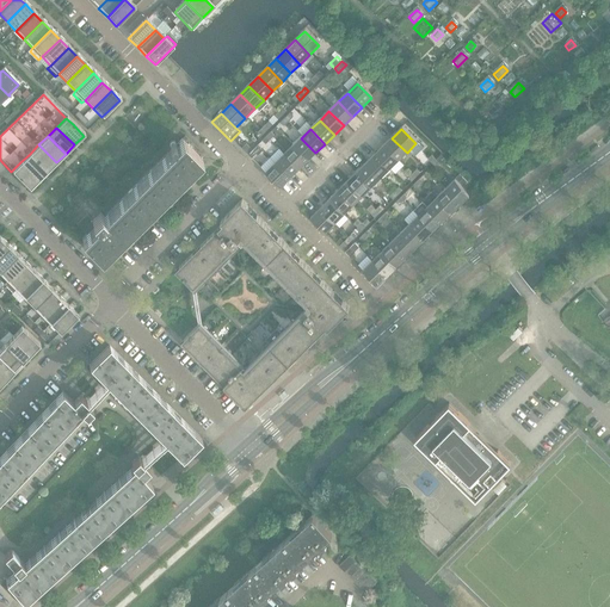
[(182,142),(167,156),(186,175),(201,162),(195,155),(197,153),(184,138),(180,142),(182,142)]
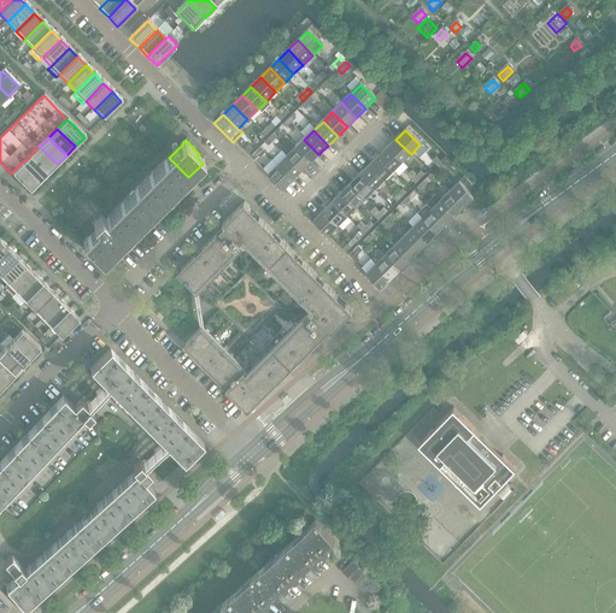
[(318,154),(304,140),(295,148),(310,164),(318,154)]
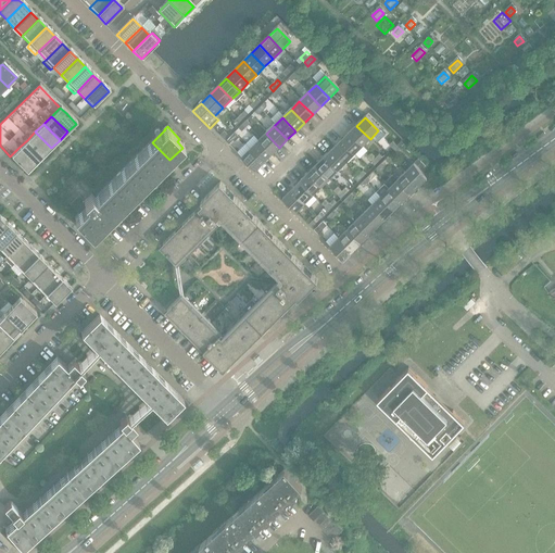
[(370,139),(356,126),(349,134),(362,148),(370,139)]
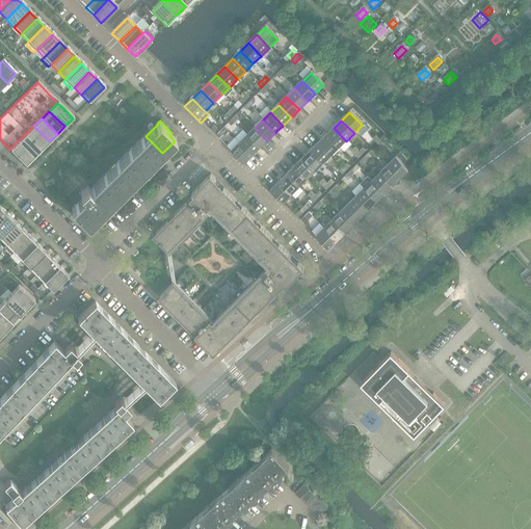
[(49,141),(33,126),(26,134),(42,150),(49,141)]
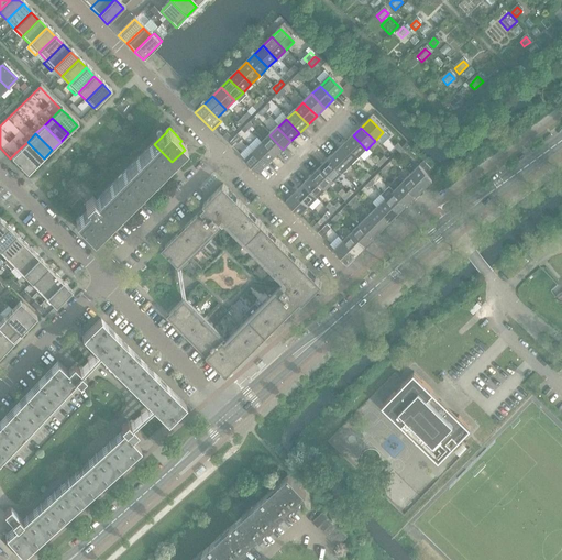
[(283,150),(270,135),(261,144),(274,158),(283,150)]
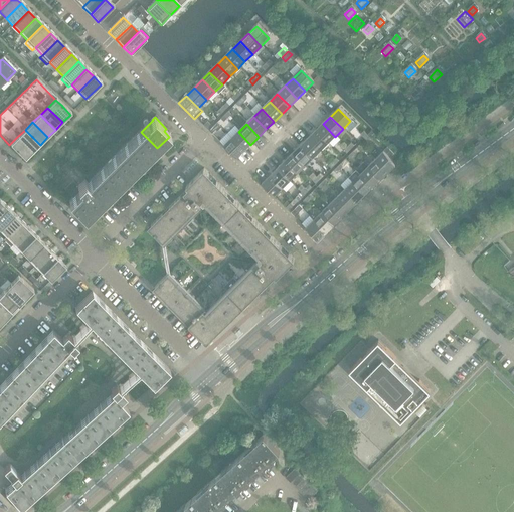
[(335,137),(323,124),(315,132),(327,144),(335,137)]
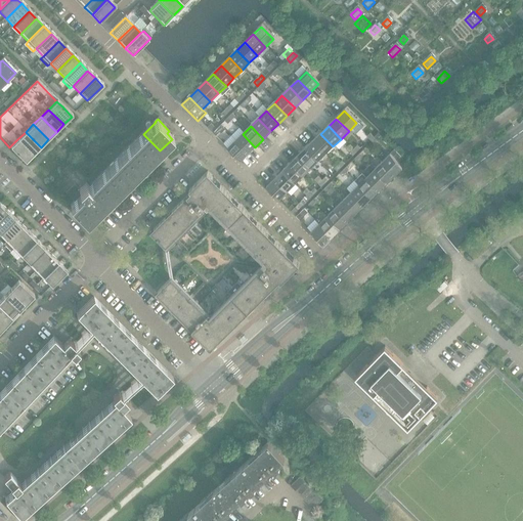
[(41,147),(26,132),(17,139),(33,155),(41,147)]
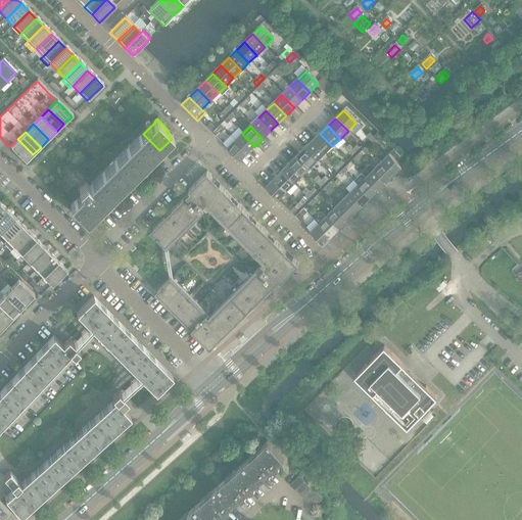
[(159,151),(159,150),(143,134),(131,146),(147,162),(153,156),(149,153),(155,147),(159,151)]
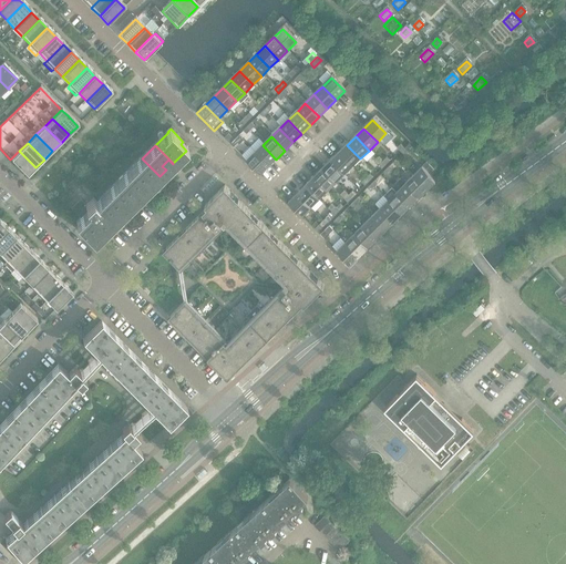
[(276,160),(263,145),(254,154),(268,167),(276,160)]
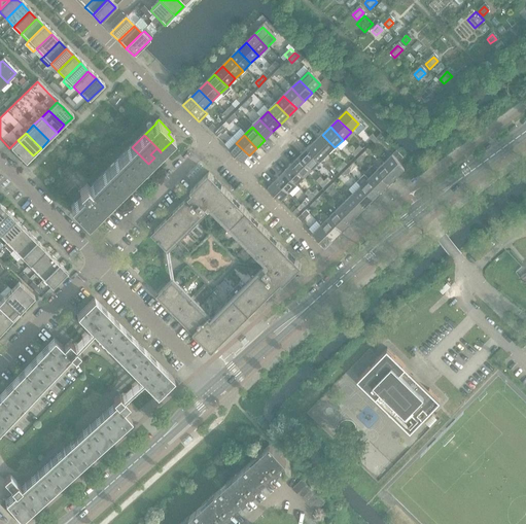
[(335,147),(322,135),(314,142),(327,155),(335,147)]
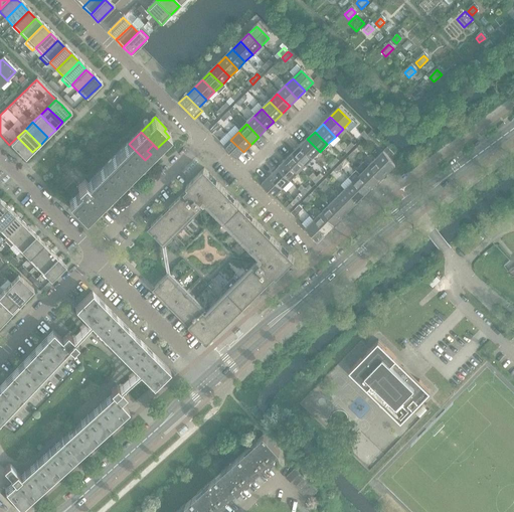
[(32,152),(17,137),(9,145),(24,160),(32,152)]
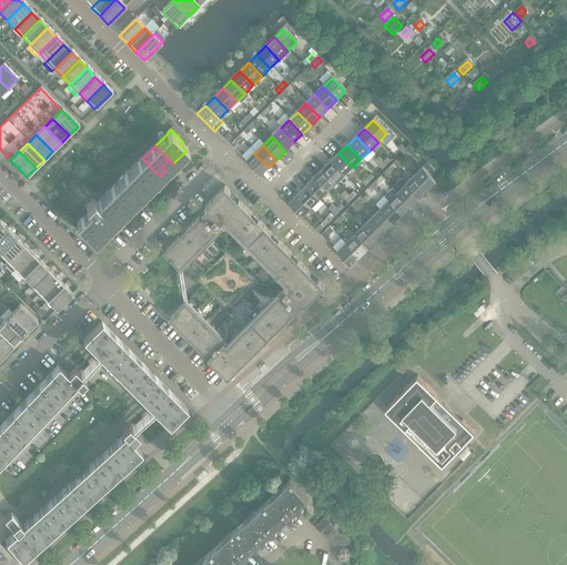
[(353,168),(338,153),(331,162),(344,177),(353,168)]
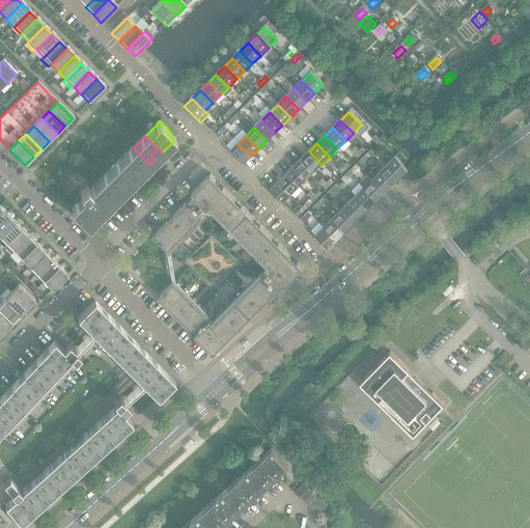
[(251,157),(238,144),(229,153),(243,165),(251,157)]
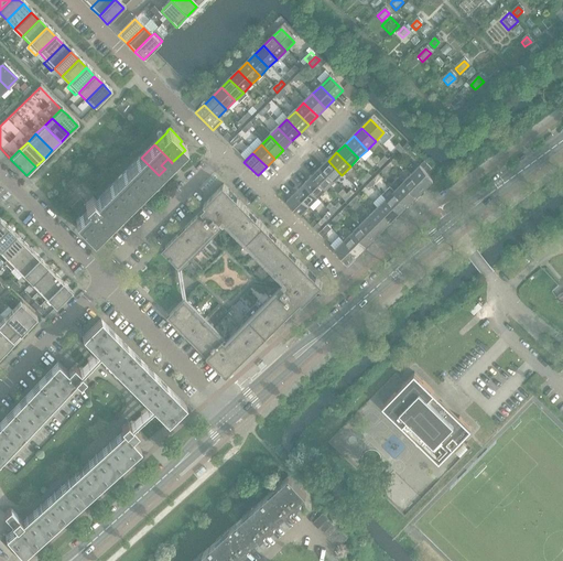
[(159,175),(141,158),(128,171),(142,184),(148,179),(152,183),(159,175)]
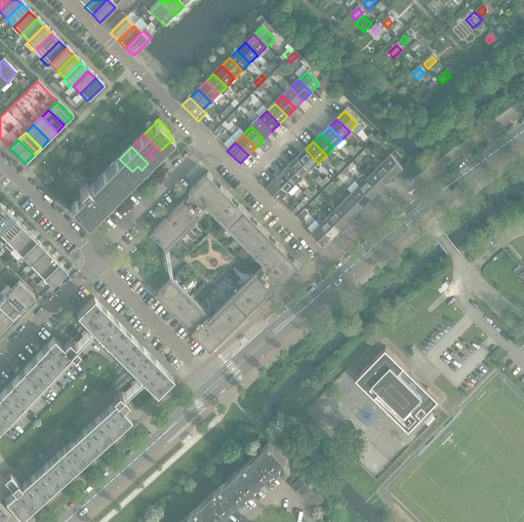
[(318,163),(306,150),(297,158),(310,170),(318,163)]
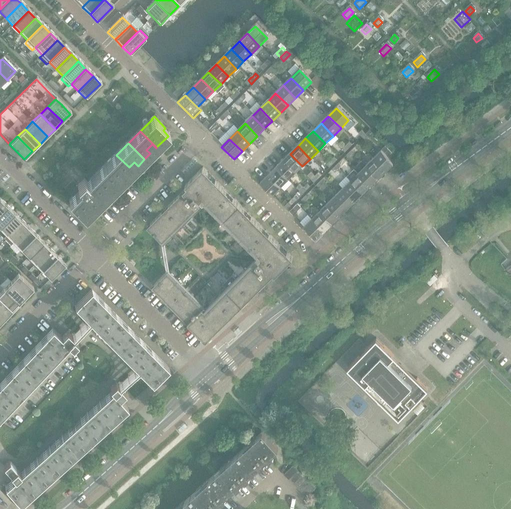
[(392,164),(380,152),(372,160),(385,172),(392,164)]
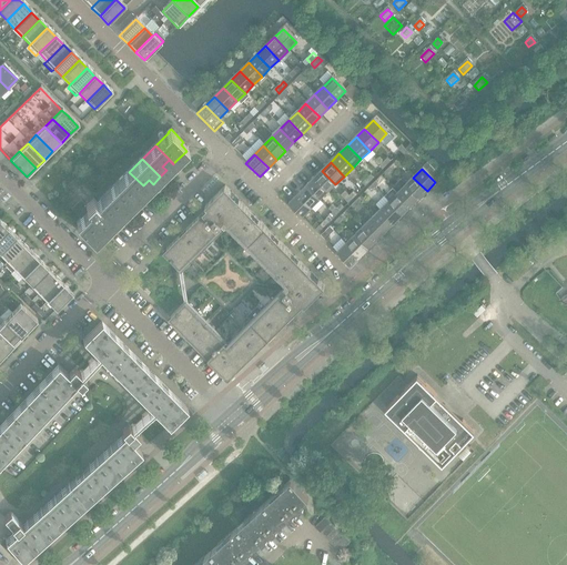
[(335,184),(322,171),(313,179),(326,193),(335,184)]
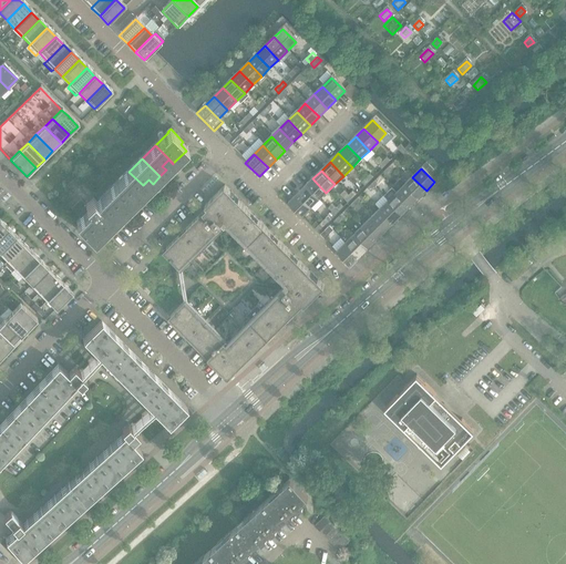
[(146,190),(143,185),(129,172),(115,184),(134,203),(146,190)]
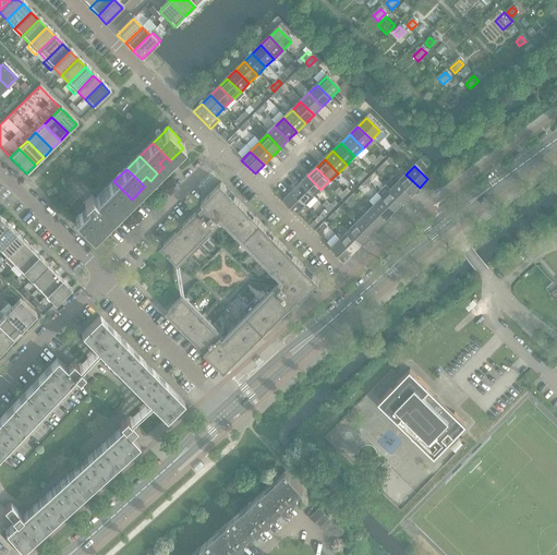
[(420,188),(406,175),(398,182),(411,196),(420,188)]
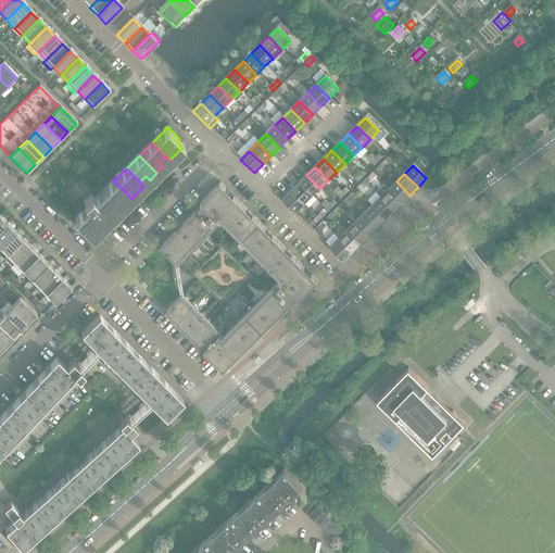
[(319,189),(306,175),(299,184),(312,197),(319,189)]
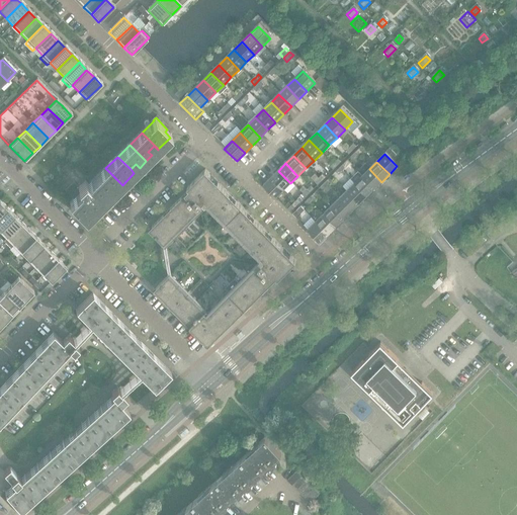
[(381,182),(369,169),(368,170),(364,165),(357,173),(361,177),(373,189),(381,182)]
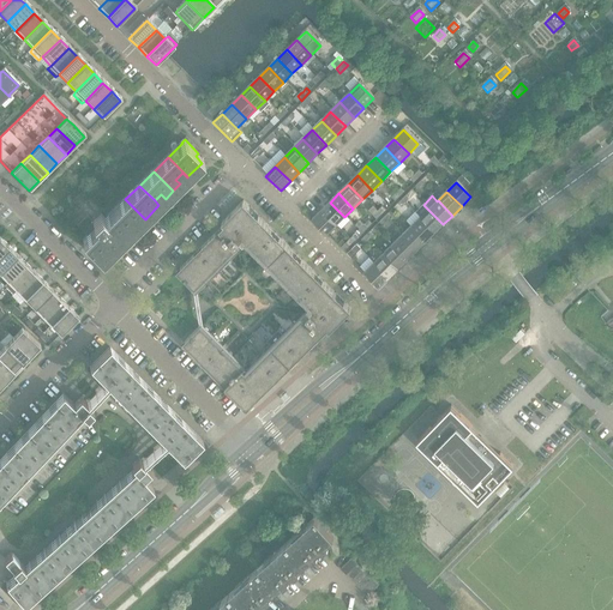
[(144,221),(145,219),(125,199),(112,213),(131,233),(137,227),(133,222),(139,216),(144,221)]
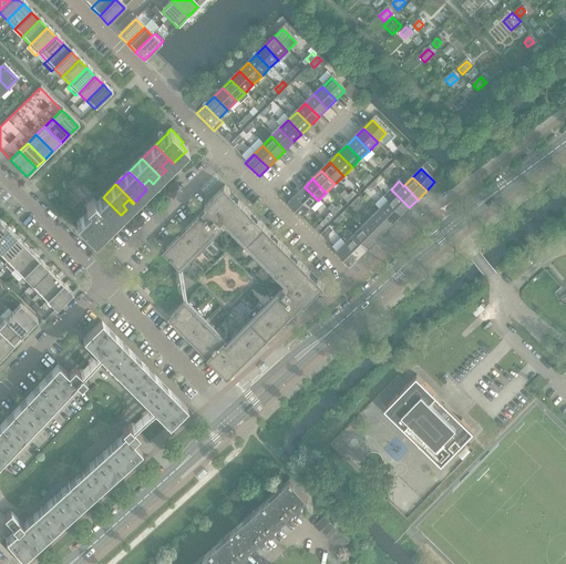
[(227,342),(186,301),(170,317),(175,322),(173,325),(227,380),(307,300),(309,303),(323,288),(244,208),(224,187),(209,202),(212,204),(167,248),(170,250),(164,256),(181,273),(226,228),(284,286),(280,289),(258,311),(256,308),(246,318),(248,321),(227,342)]
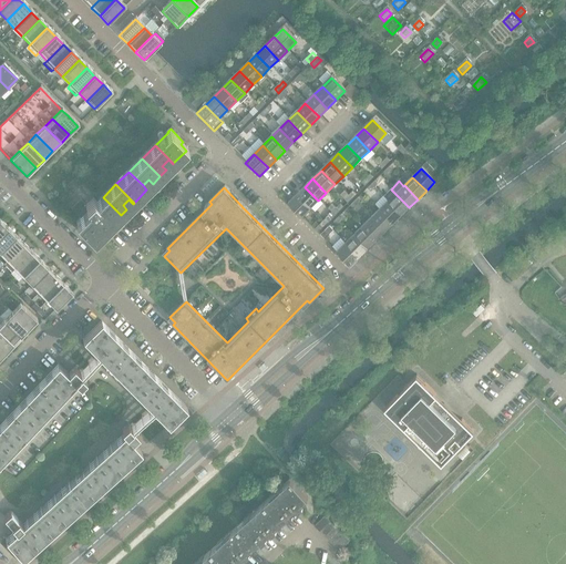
[(318,201),(305,187),(296,195),(309,209),(318,201)]
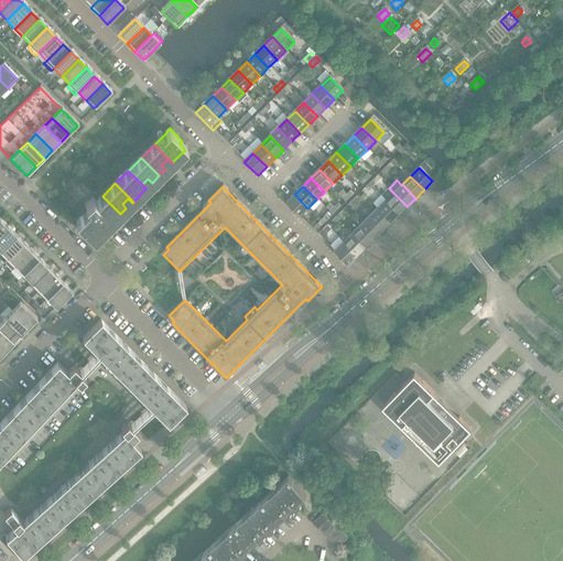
[(407,206),(393,193),(385,202),(399,215),(407,206)]
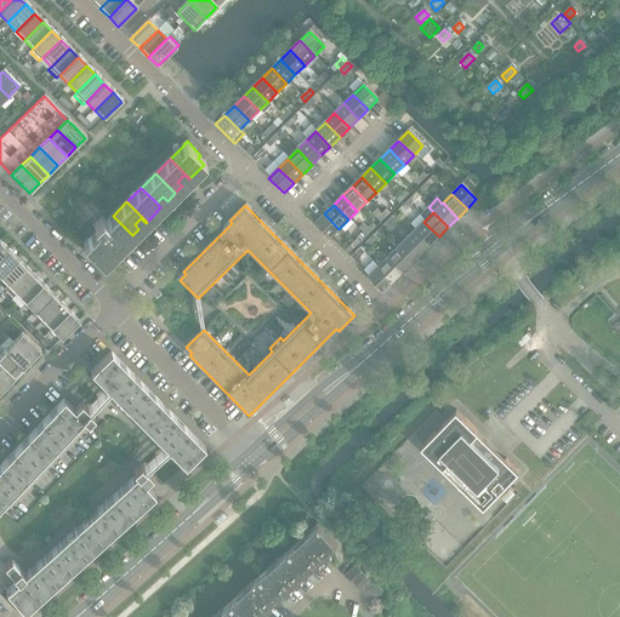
[(339,229),(324,213),(314,223),(329,239),(339,229)]
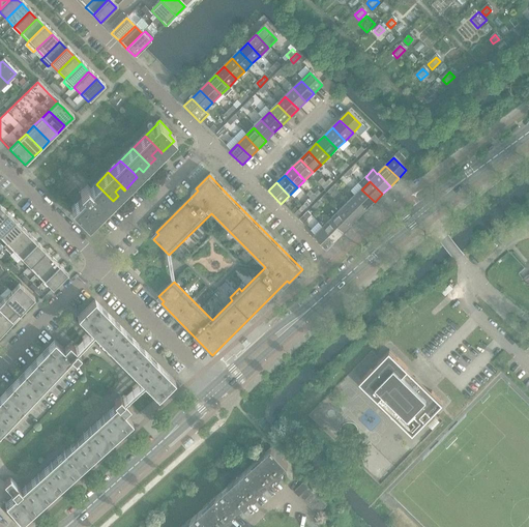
[(113,201),(96,184),(89,191),(86,186),(79,194),(99,214),(96,210),(101,205),(106,208),(113,201)]
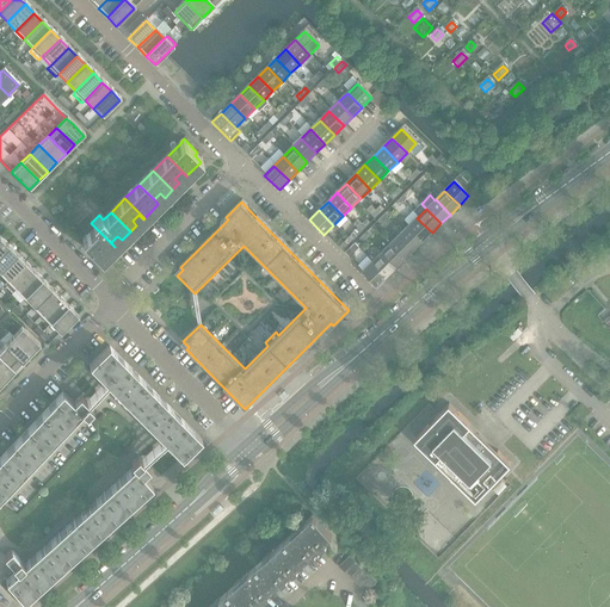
[(115,247),(91,223),(85,218),(75,227),(86,237),(81,241),(84,243),(82,245),(100,261),(115,247)]
